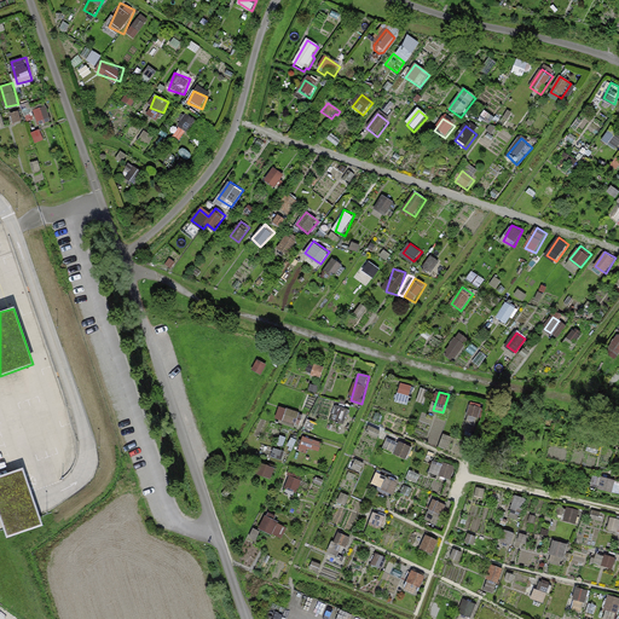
[(305,435),(302,447),(320,452),(324,440),(305,435)]
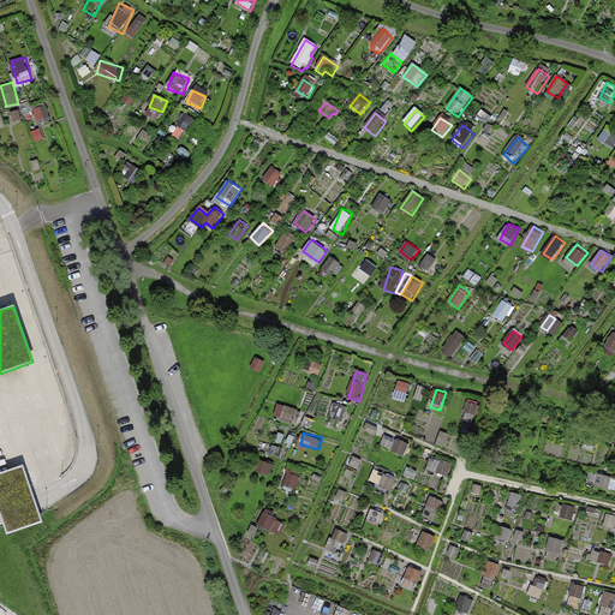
[(0,513),(0,514),(7,535),(43,523),(36,501),(24,465),(0,473),(0,513)]
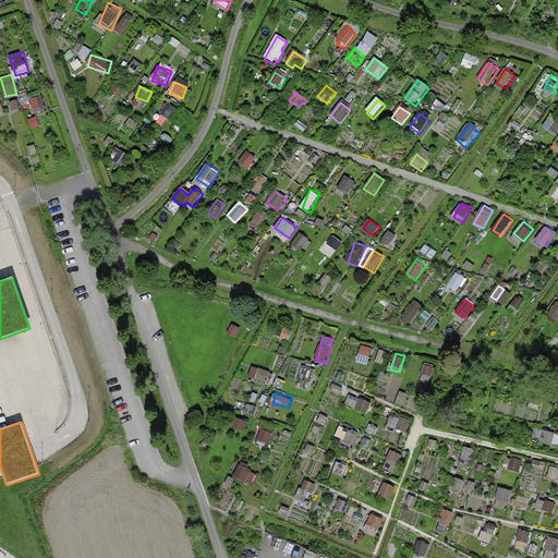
[(264,427),(258,440),(268,444),(274,432),(264,427)]
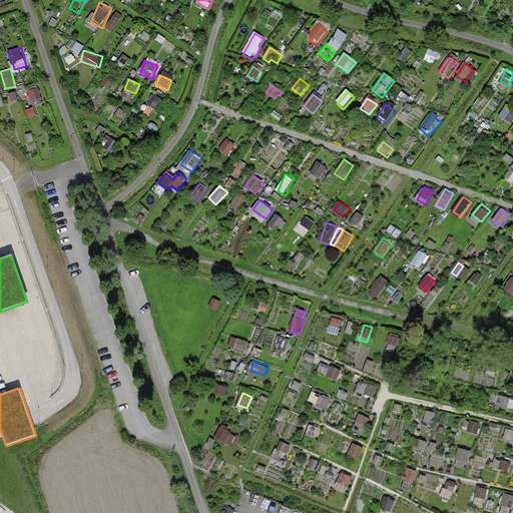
[(361,413),(354,430),(364,434),(371,417),(361,413)]
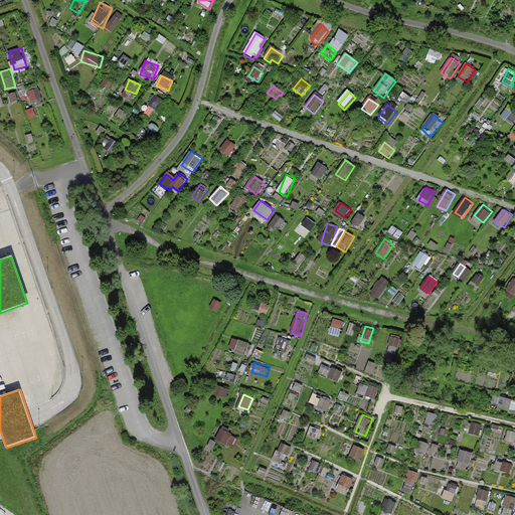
[(241,436),(222,426),(215,441),(234,450),(241,436)]
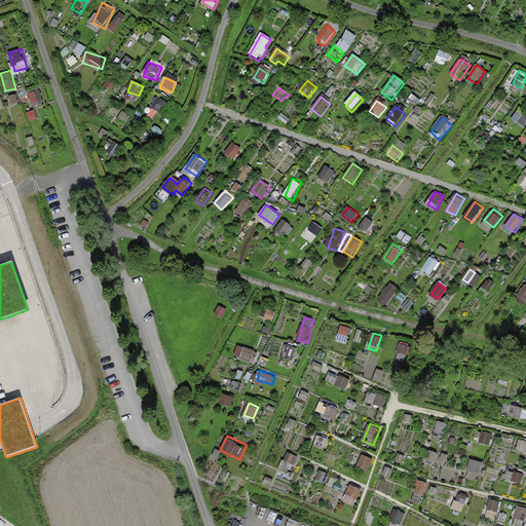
[(360,465),(369,468),(373,458),(363,455),(360,465)]
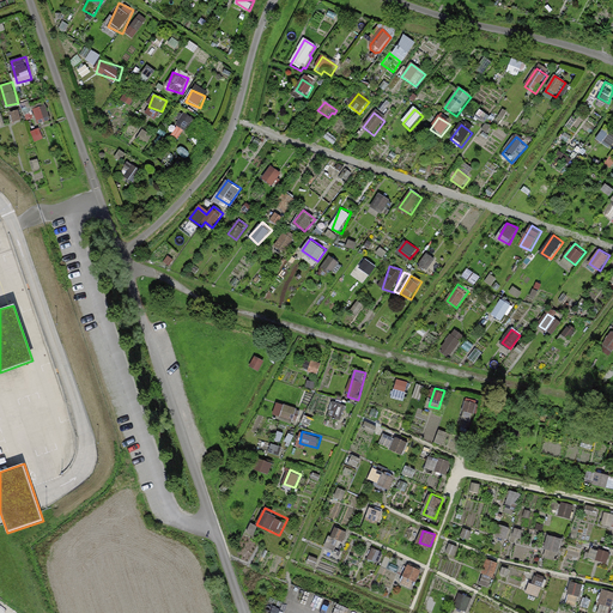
[(550,534),(546,547),(559,552),(564,539),(550,534)]
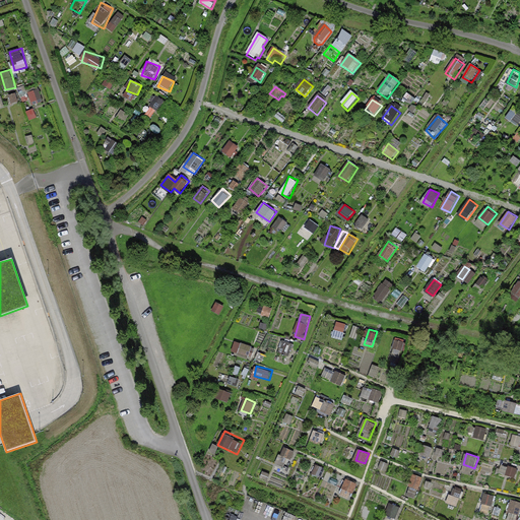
[(347,480),(344,490),(354,493),(358,483),(347,480)]
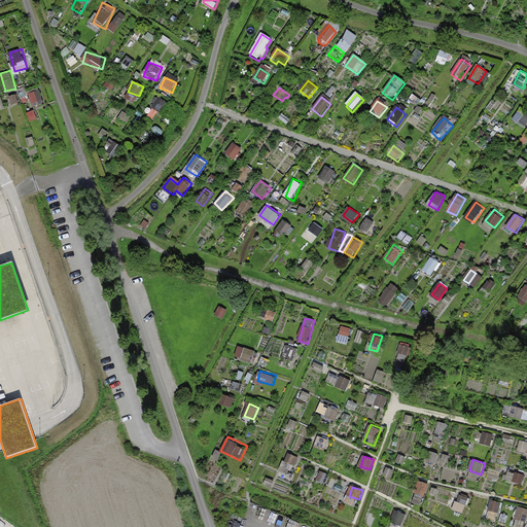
[(395,511),(393,521),(399,523),(401,513),(395,511)]
